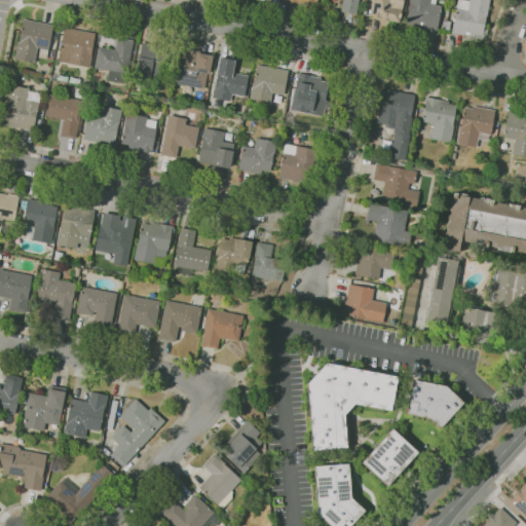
[(359,0),(357,13),(340,11),(342,0),(359,0)]
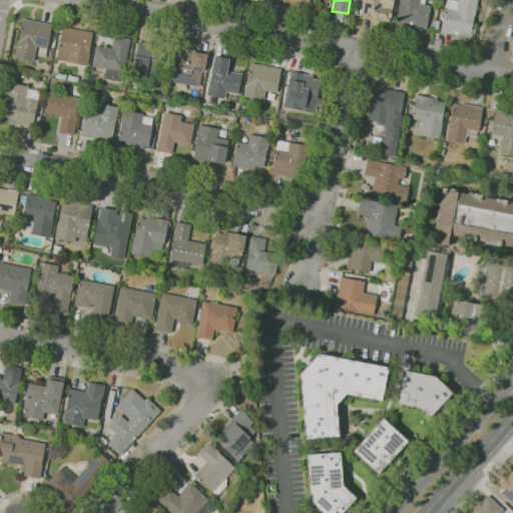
[(393,0),(389,22),(360,17),(363,0),(393,0)]
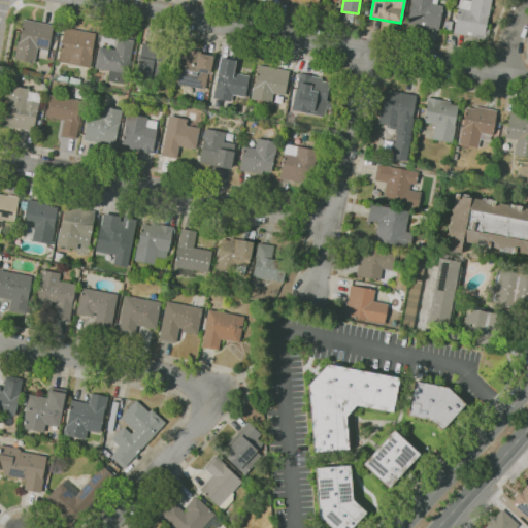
[(437,30),(406,25),(410,0),(437,0),(436,5),(442,6),(437,30)]
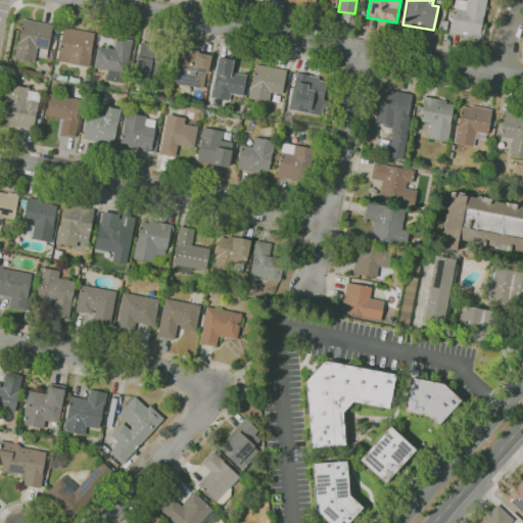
[(473,42),(469,41),(469,37),(448,33),(453,8),(454,8),(455,0),(461,0),(466,1),(466,0),(486,0),(483,17),(482,17),(481,24),(485,25),(482,40),(474,38),(473,42)]
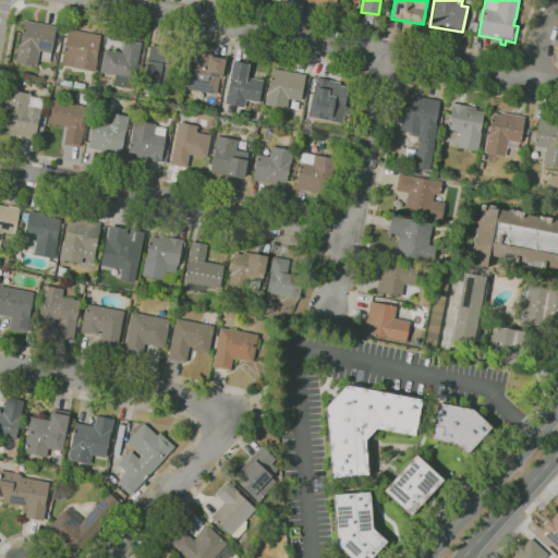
[(37,65),(16,62),(20,44),(21,44),(25,20),(58,26),(52,52),(40,50),(37,65)]
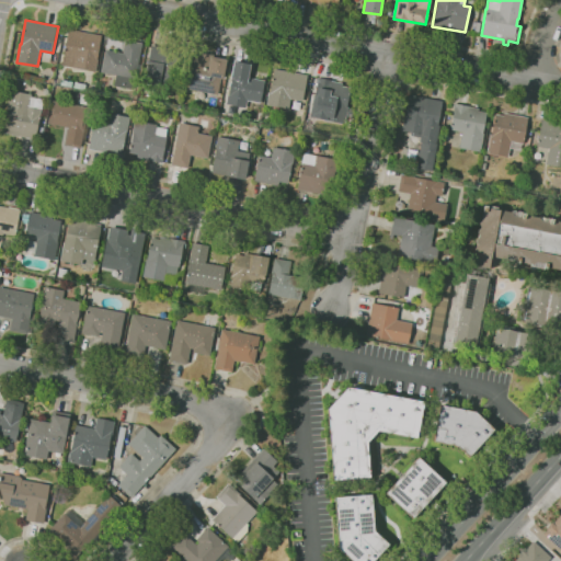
[(96,71),(63,65),(69,29),(103,35),(99,58),(99,59),(102,60),(100,71),(96,70),(96,71)]
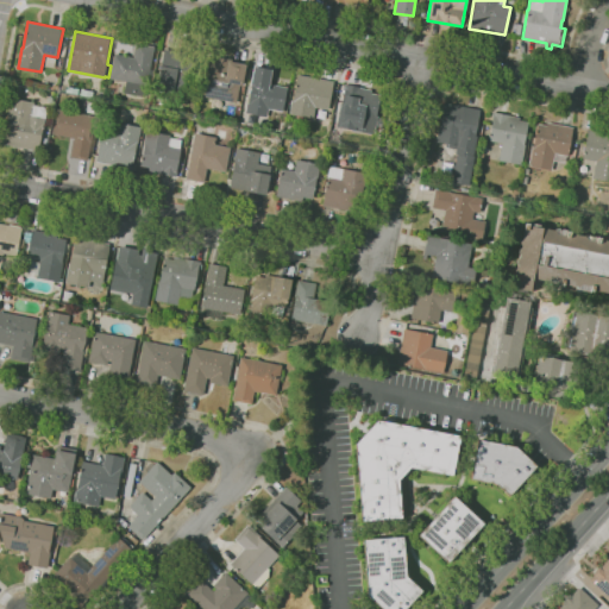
[(145,98),(124,93),(126,81),(111,79),(115,54),(135,57),(137,43),(155,46),(145,98)]
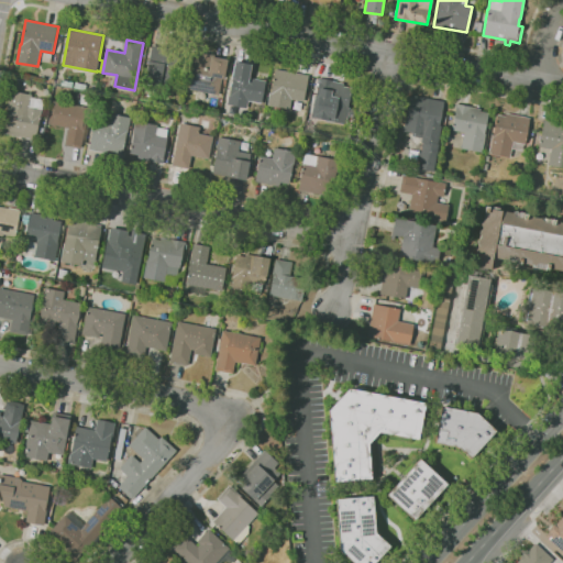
[(174,87),(159,84),(158,86),(142,83),(147,61),(148,62),(152,45),(168,48),(167,51),(184,55),(180,72),(177,72),(174,87)]
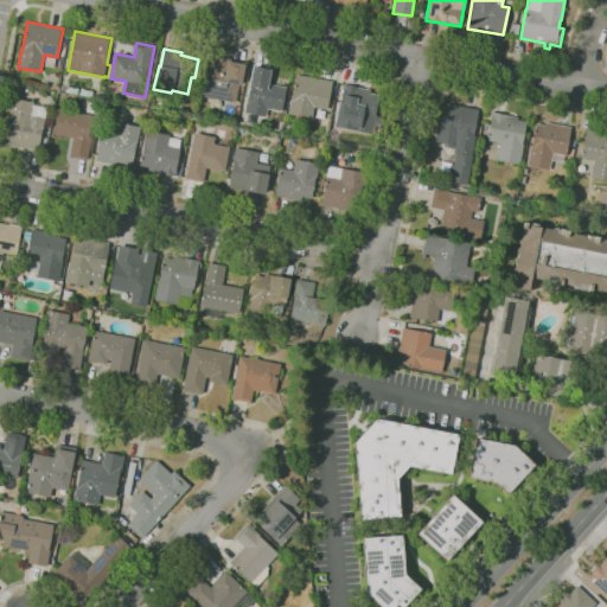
[(235,102),(198,96),(205,57),(215,59),(215,57),(231,59),(230,62),(244,64),(241,87),(238,87),(235,102)]
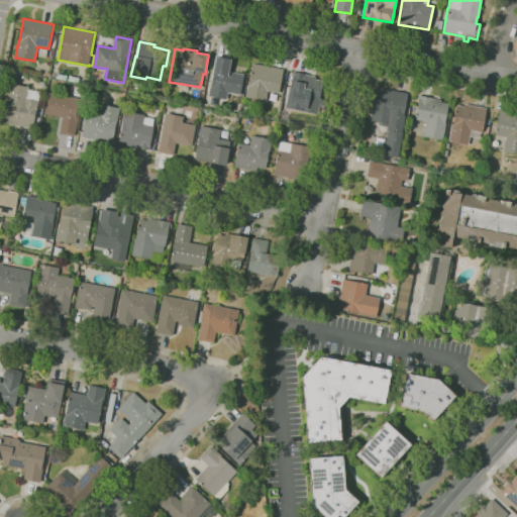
[(226,100),(207,96),(215,57),(230,60),(228,72),(243,75),(239,95),(227,93),(226,100)]
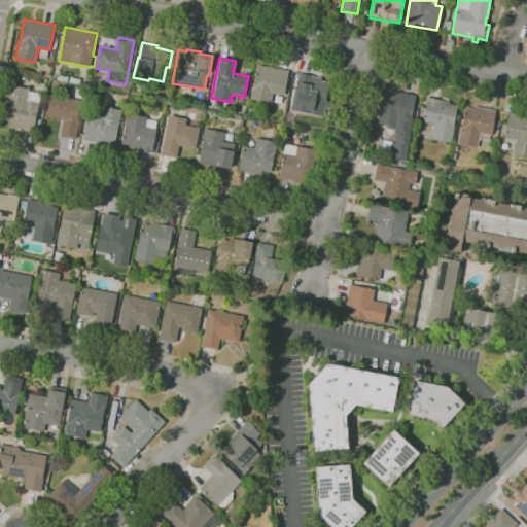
[(270,103),(251,100),(257,64),(287,70),(283,96),(272,94),(270,103)]
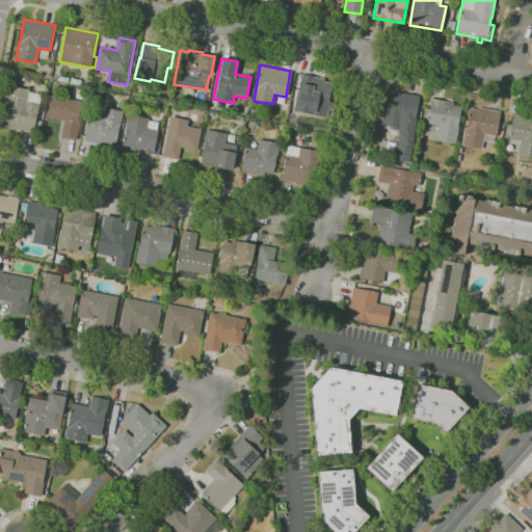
[(327,117),(293,110),(301,74),(324,78),(324,81),(334,83),(327,117)]
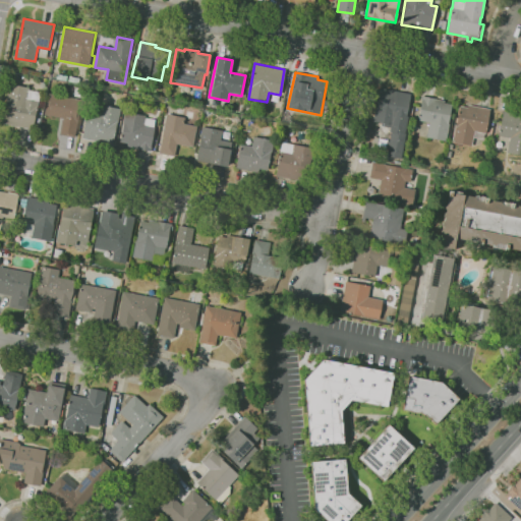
[(34,129),(4,123),(8,102),(7,101),(10,82),(31,87),(30,90),(41,92),(34,129)]
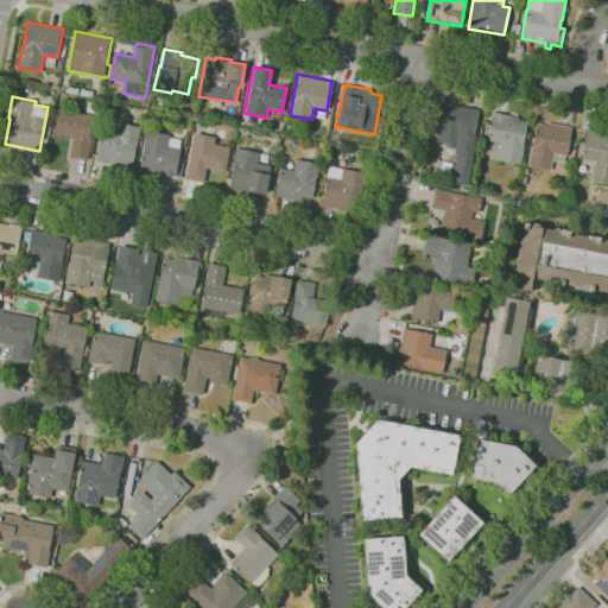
[(468,187),(449,183),(455,153),(455,150),(444,147),(445,144),(436,143),(443,102),(479,109),(473,135),(476,137),(473,156),(474,156),(468,187)]
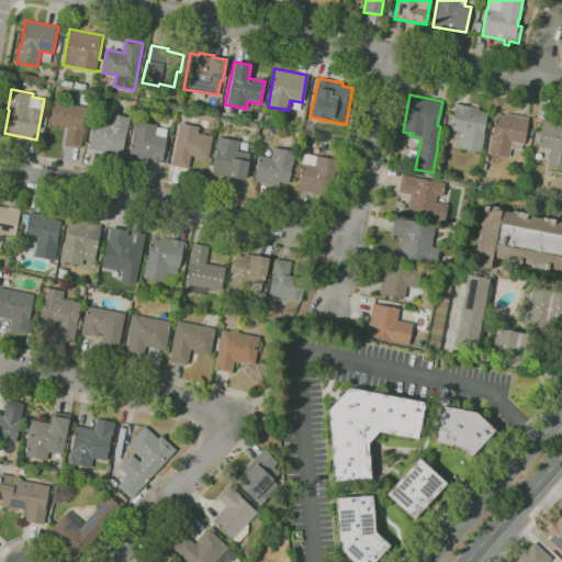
[(81,147),(65,144),(68,127),(48,124),(53,100),(90,107),(81,147)]
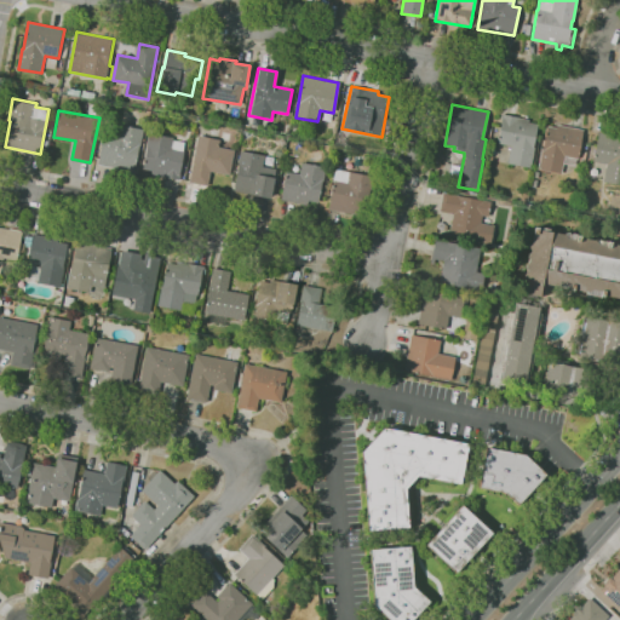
[(530,170),(506,165),(509,147),(495,144),(501,115),(528,120),(527,122),(537,125),(533,147),(534,148),(530,170)]
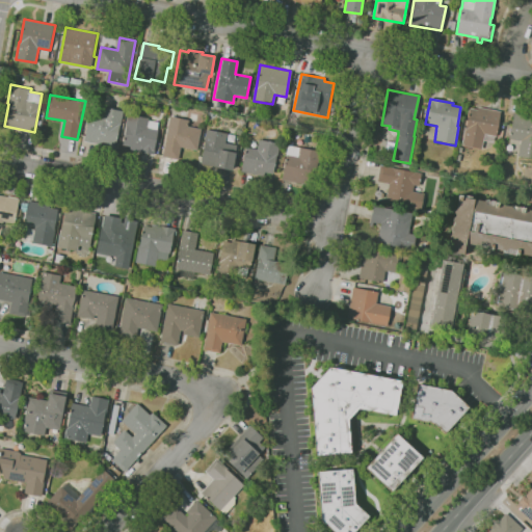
[(481,151),(461,147),(469,105),(500,111),(495,136),(484,134),(481,151)]
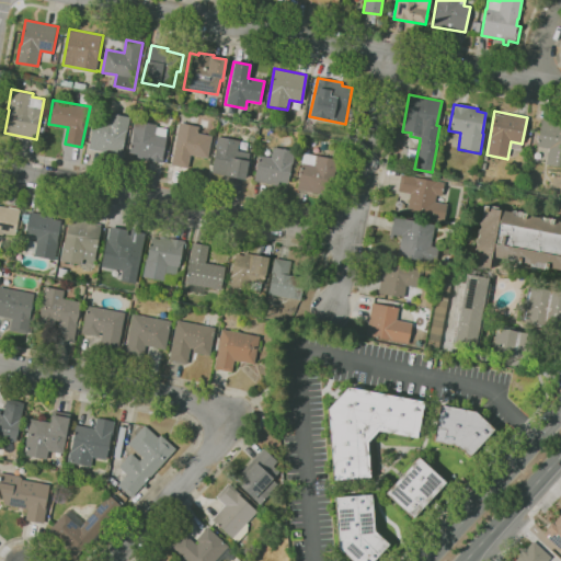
[(123,156),(89,148),(95,118),(106,121),(109,112),(130,117),(123,156)]
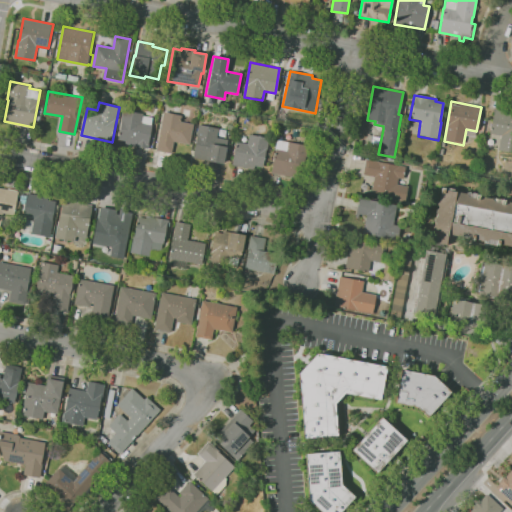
[(190,116),(183,115),(184,108),(191,110),(190,116)]
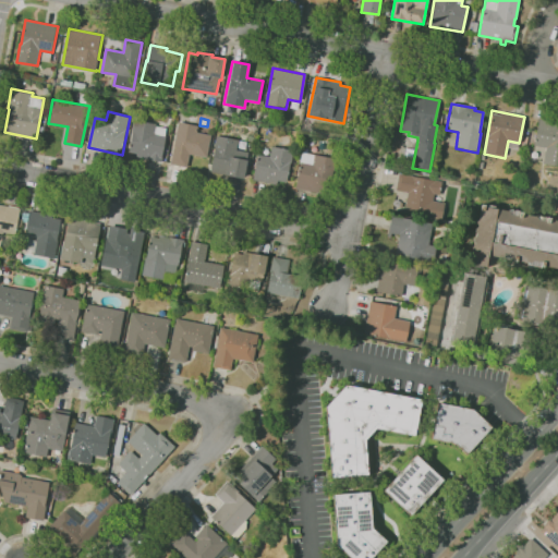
[(161,161),(149,159),(149,158),(137,156),(137,154),(130,152),(133,133),(132,132),(134,119),(157,123),(156,125),(167,128),(166,136),(167,136),(161,161)]
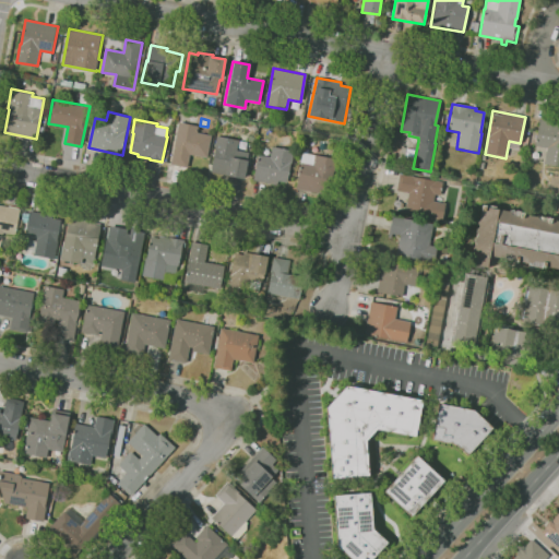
[(558,168),(543,165),(546,149),(534,146),(540,119),(558,122),(558,168)]
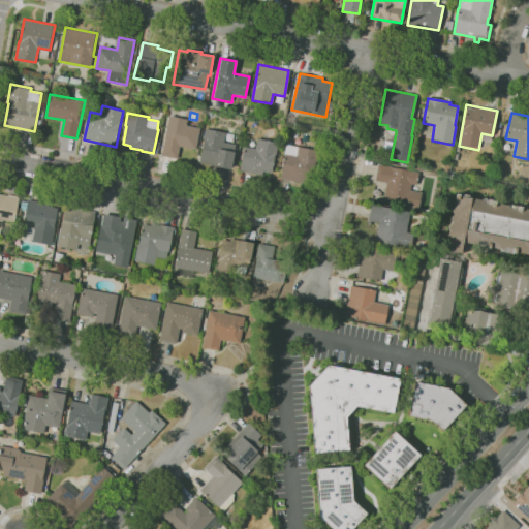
[(178,158),(162,155),(169,115),(188,119),(187,125),(200,128),(196,149),(180,146),(178,158)]
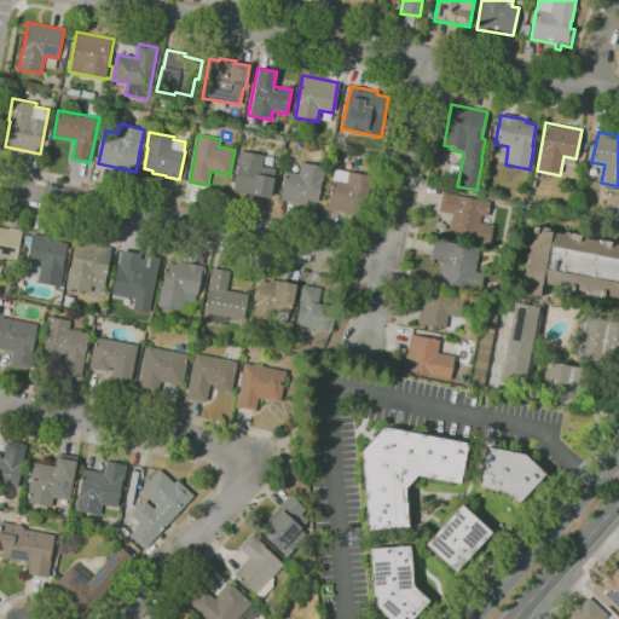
[(270,198),(254,195),(254,196),(249,195),(249,194),(233,190),(239,165),(238,165),(241,150),(265,155),(262,166),(277,169),(270,198)]
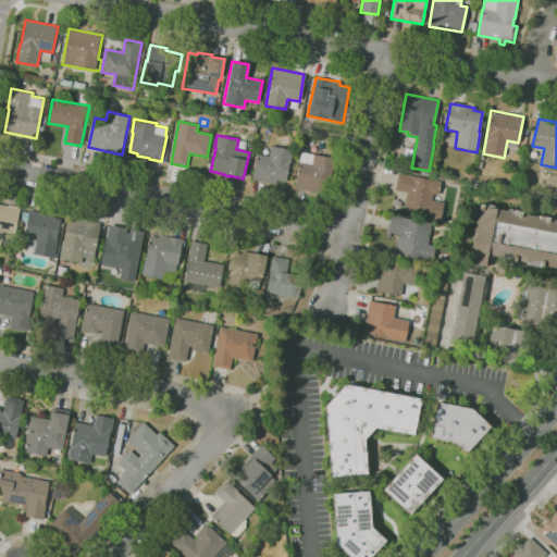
[(276,184),(252,180),(257,153),(269,156),(271,147),(294,151),(291,163),(289,163),(286,182),(277,181),(276,184)]
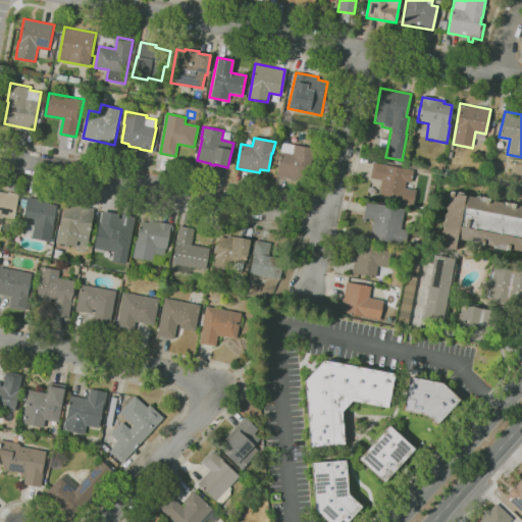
[(308,183),(275,175),(282,143),(315,149),(308,183)]
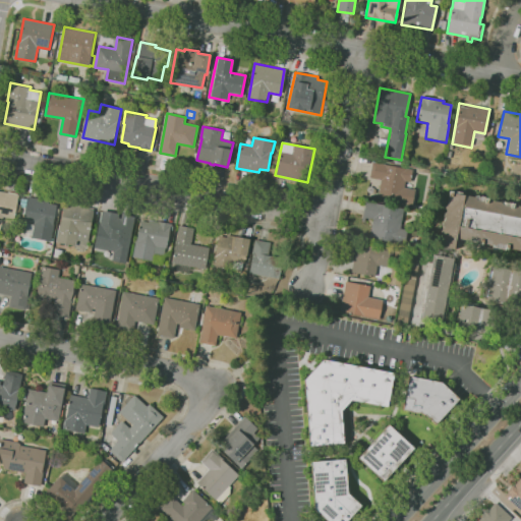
[(412,206),(377,200),(380,179),(369,178),(371,164),(412,170),(410,182),(404,181),(403,187),(415,189),(412,206)]
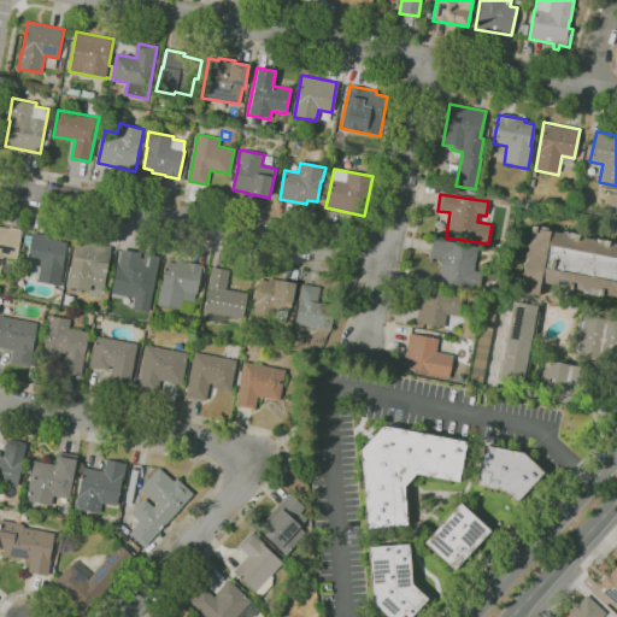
[(15,276),(1,274),(0,272),(0,225),(23,230),(22,241),(24,242),(23,252),(19,252),(15,276)]
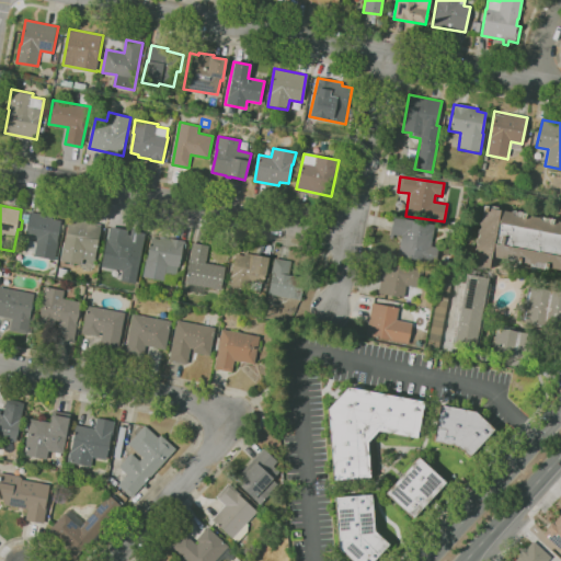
[(560,271),(547,268),(547,271),(530,267),(531,265),(493,258),(491,270),(485,268),(485,271),(474,268),(474,272),(469,271),(471,260),(473,261),(483,207),(511,213),(511,212),(523,214),(523,215),(538,218),(538,217),(550,219),(550,220),(560,222),(560,271)]
